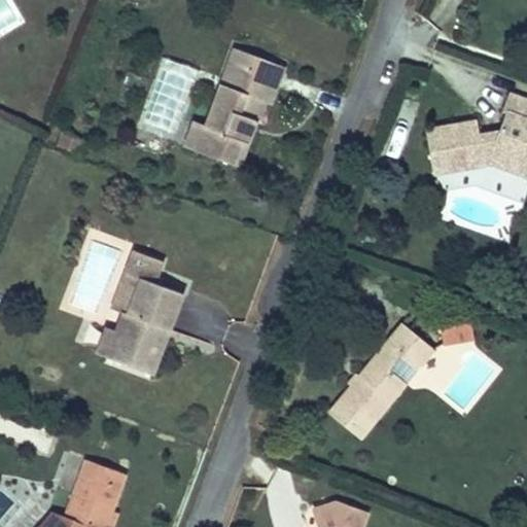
[(269,104),(283,67),(234,48),(205,126),(194,121),(184,145),(230,164),(247,118),(254,120),(257,123),(265,102),(269,104)]
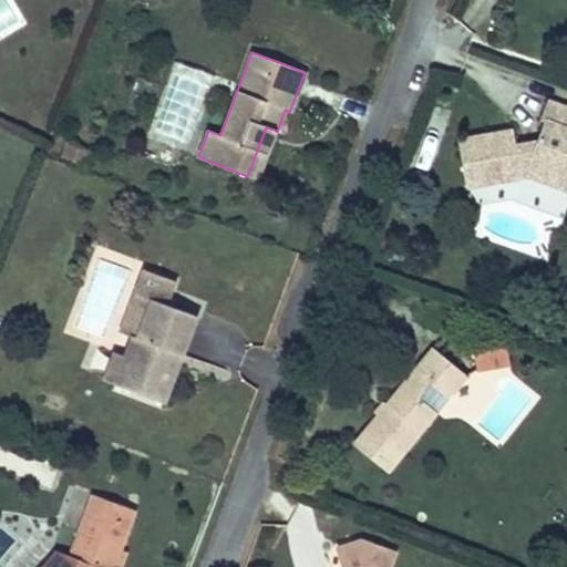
[(173,60),(150,135),(187,146),(210,71),(173,60)]
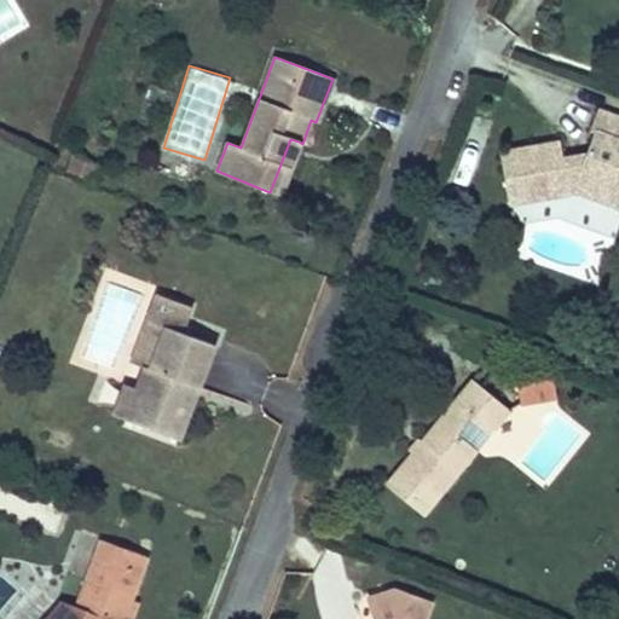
[(618,206),(618,117),(599,111),(591,131),(595,132),(588,152),(584,160),(563,163),(562,156),(560,143),(501,154),(509,203),(562,194),(566,183),(577,180),(582,190),(583,192),(618,206)]
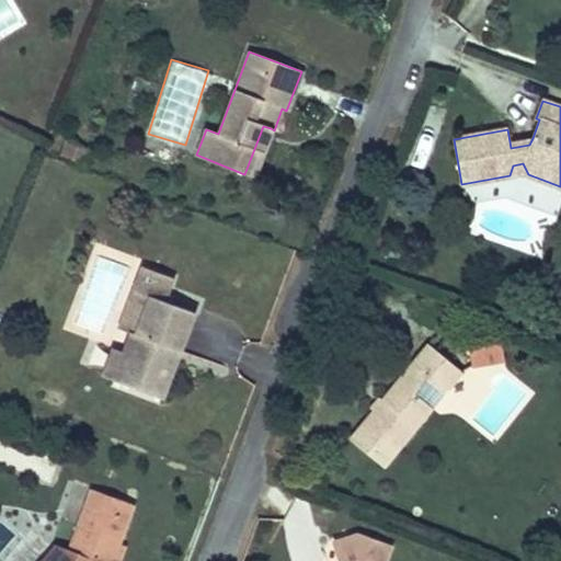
[(253,176),(271,128),(263,126),(244,174),(253,176)]
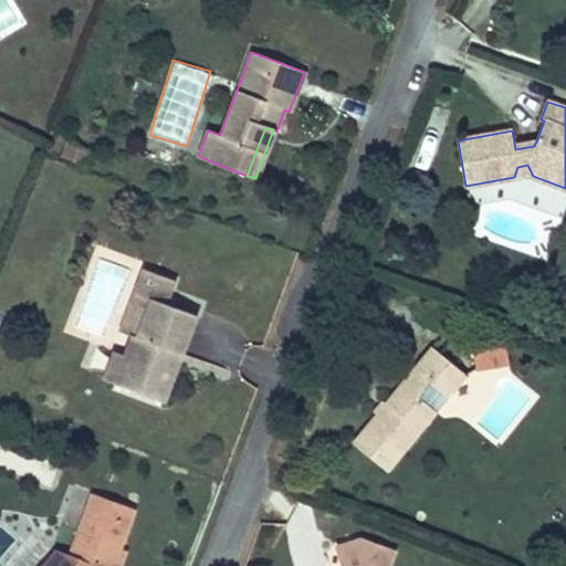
[(534,146),(537,139),(514,143),(515,149),(534,146)]
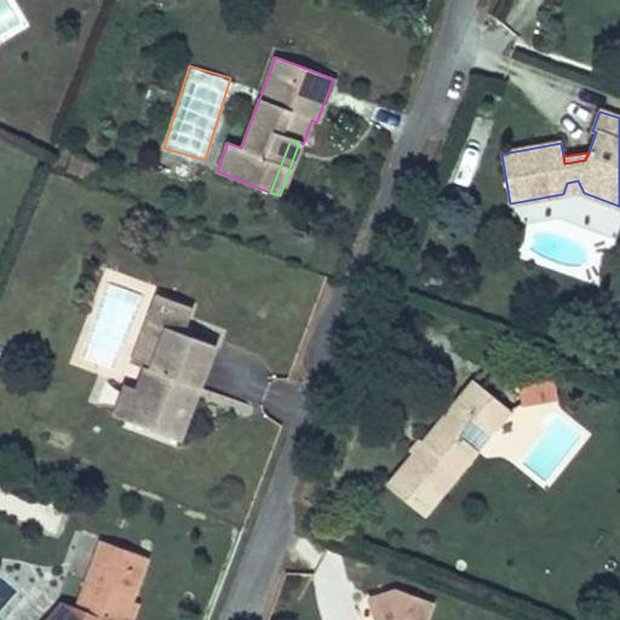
[(583,190),(578,181),(567,183),(563,194),(583,190)]
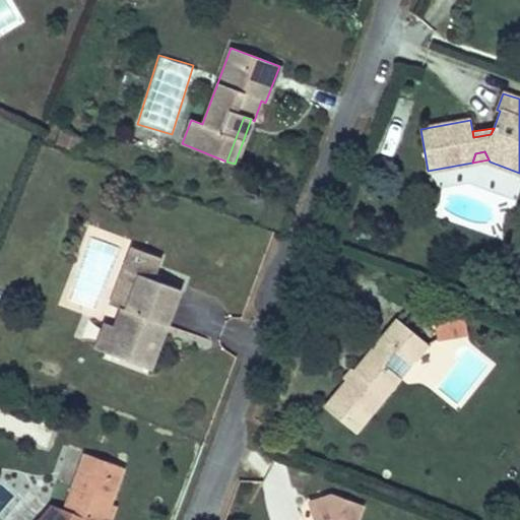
[(167,325),(180,289),(140,273),(126,309),(122,307),(115,325),(115,326),(122,329),(112,354),(143,367),(160,323),(167,325)]
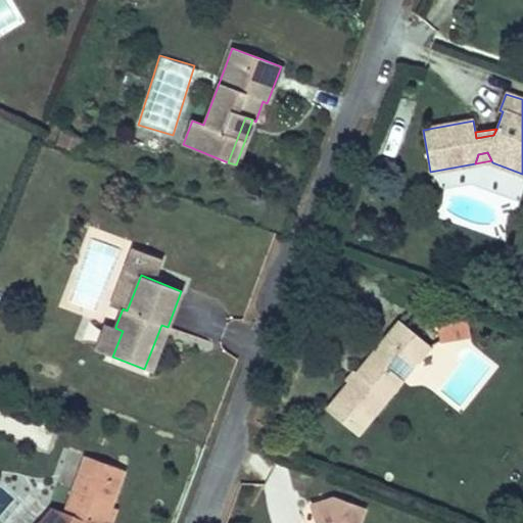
[(470,336),(467,320),(449,323),(453,339),(470,336)]
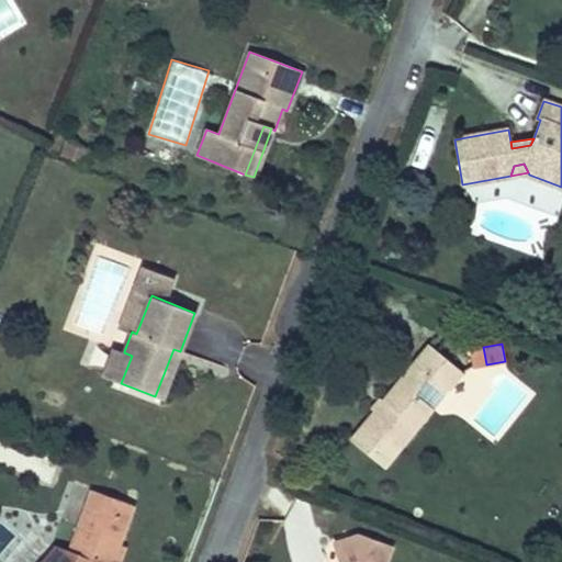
[(384,467),(433,408),(415,394),(431,374),(448,389),(462,372),(429,345),(351,440),(384,467)]
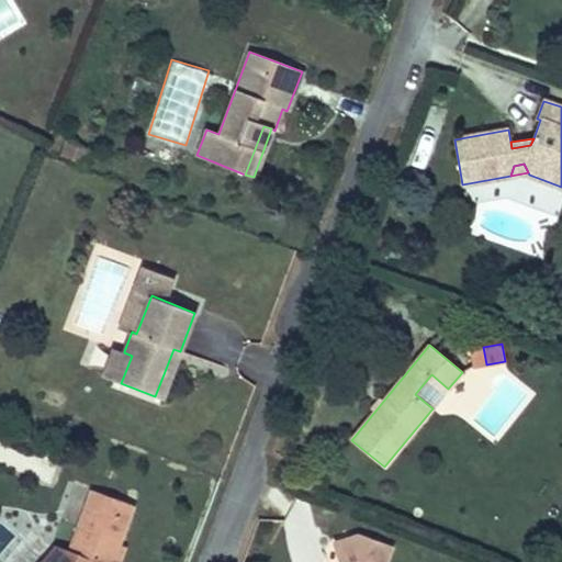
[(486,364),(483,347),(470,349),(473,367),(486,364)]
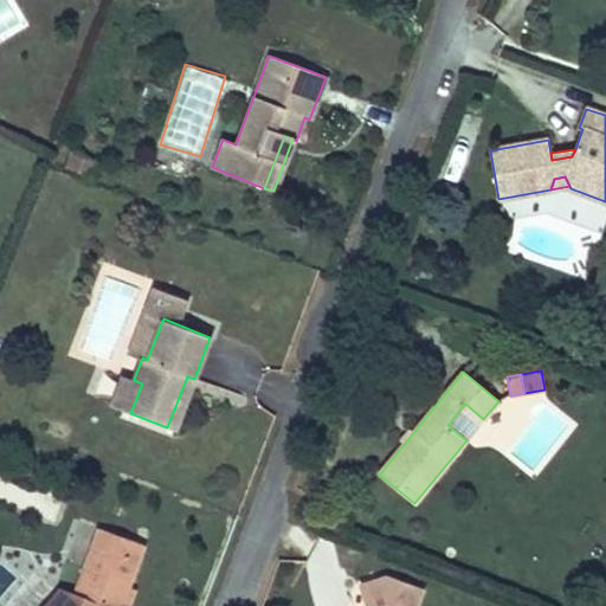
[(130,413),(142,384),(134,380),(134,379),(123,375),(111,405),(130,413)]
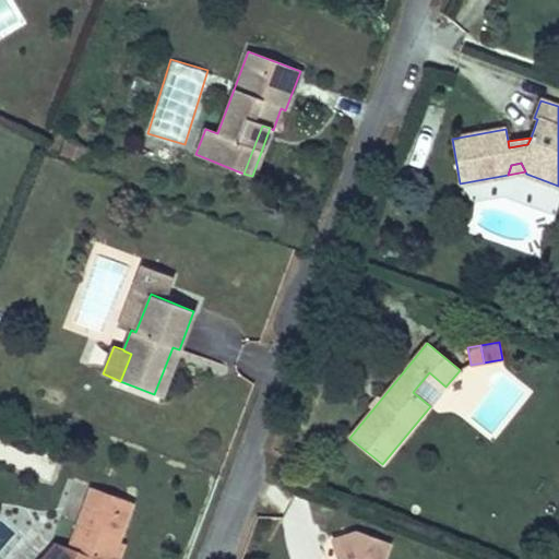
[(161,396),(179,349),(173,347),(154,394),(161,396)]
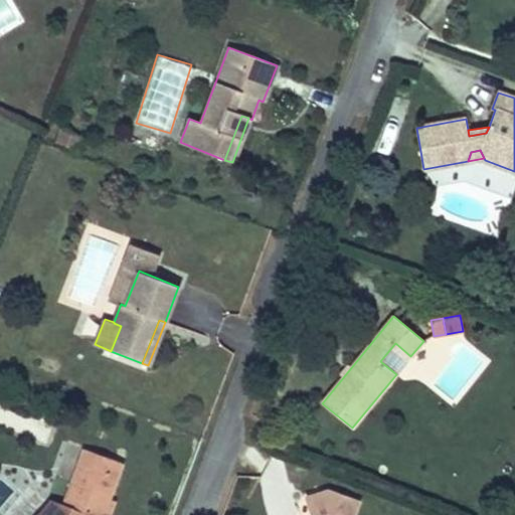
[(396,374),(410,356),(395,343),(380,361),(396,374)]
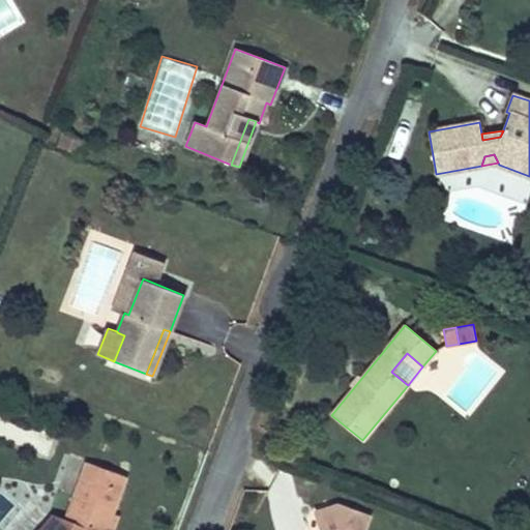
[(468,411),(497,371),(476,356),(447,395),(468,411)]
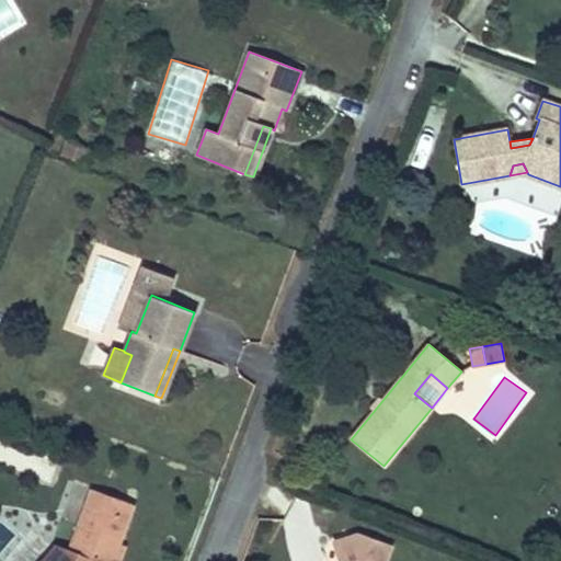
[(111,560),(118,544),(133,504),(93,490),(79,525),(60,518),(49,548),(69,556),(71,550),(98,560),(111,560)]
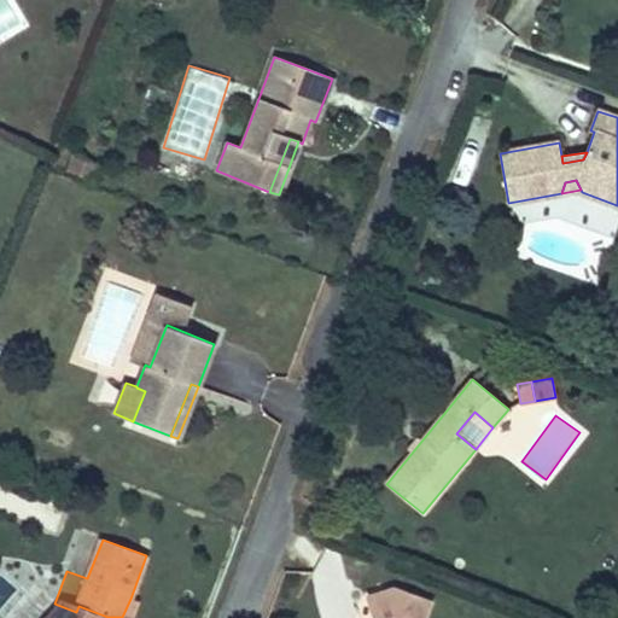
[(369,607),(395,589),(380,593),(366,598),(368,602),(369,607)]
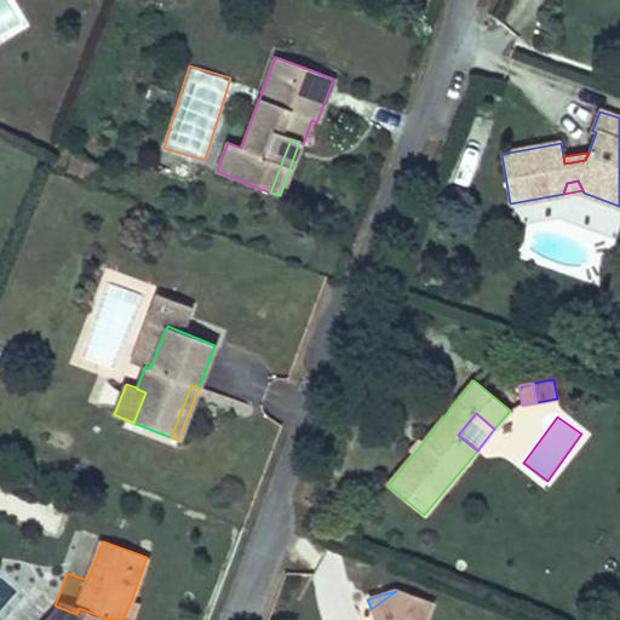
[(425,619),(431,604),(396,591),(371,609),(373,619),(425,619)]
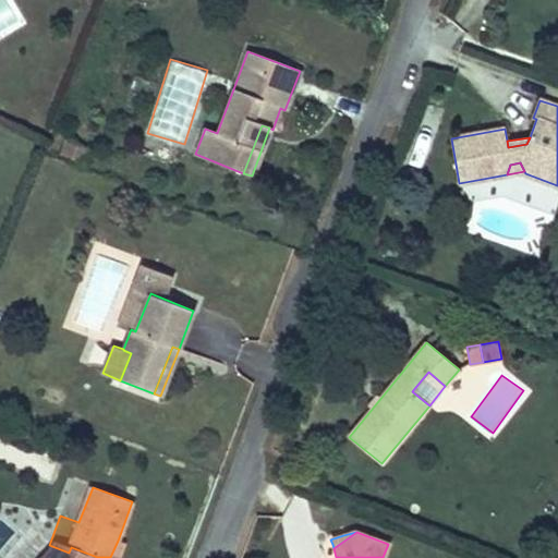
[(117,557),(123,543),(118,541),(110,557),(117,557)]
